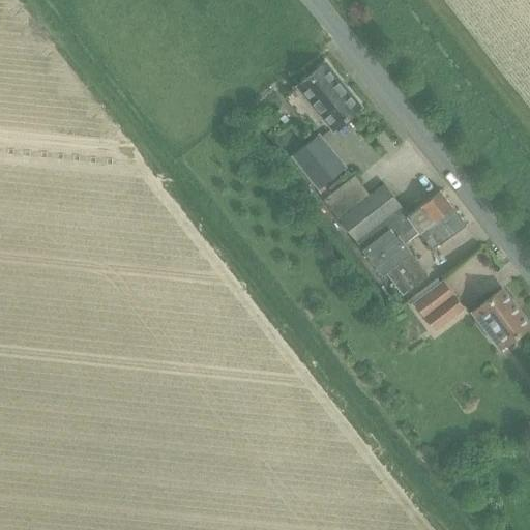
[(333,128),(360,107),(326,63),(298,85),(333,128)]
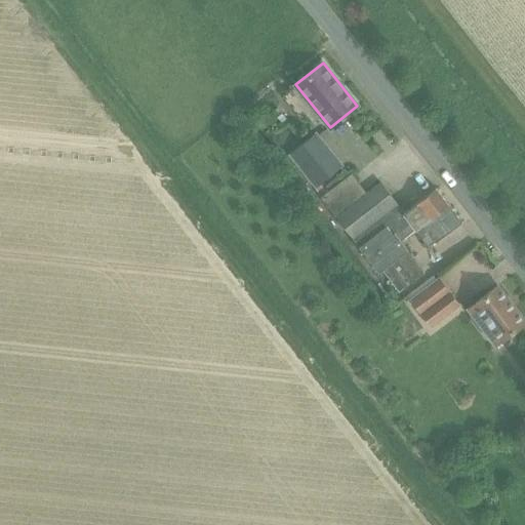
[(316,185),(340,165),(316,134),(291,154),(316,185)]
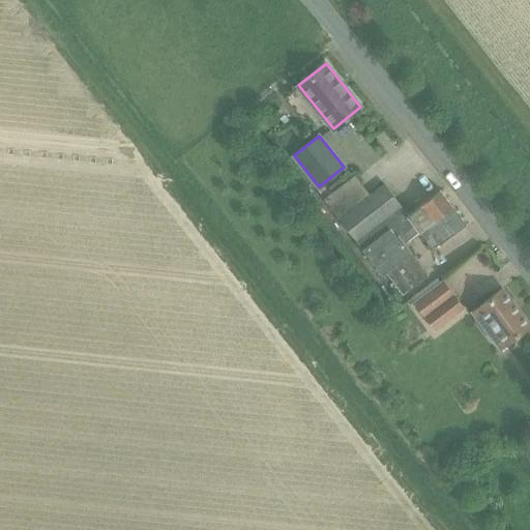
[(371,196),(357,178),(355,175),(324,199),(383,276),(387,272),(404,293),(429,274),(406,243),(416,236),(431,255),(442,246),(441,244),(467,225),(441,190),(408,215),(384,185),(371,196)]
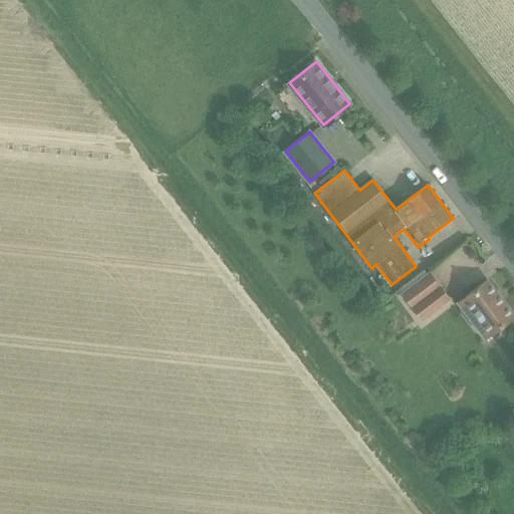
[(422,320),(451,298),(431,272),(403,294),(422,320)]
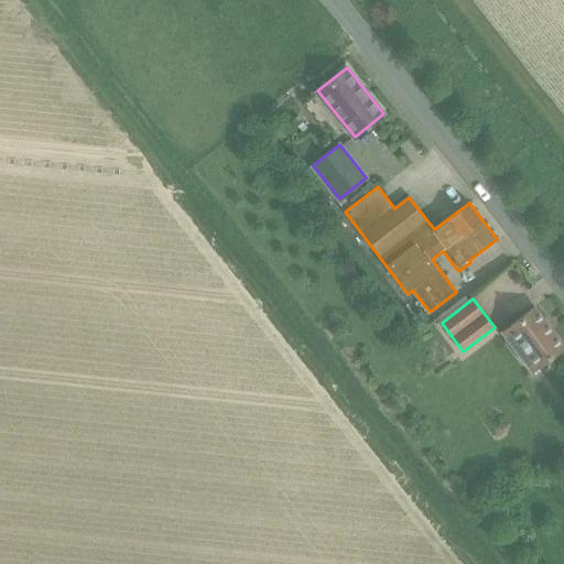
[(532,370),(546,359),(563,346),(534,307),(503,332),(532,370)]
